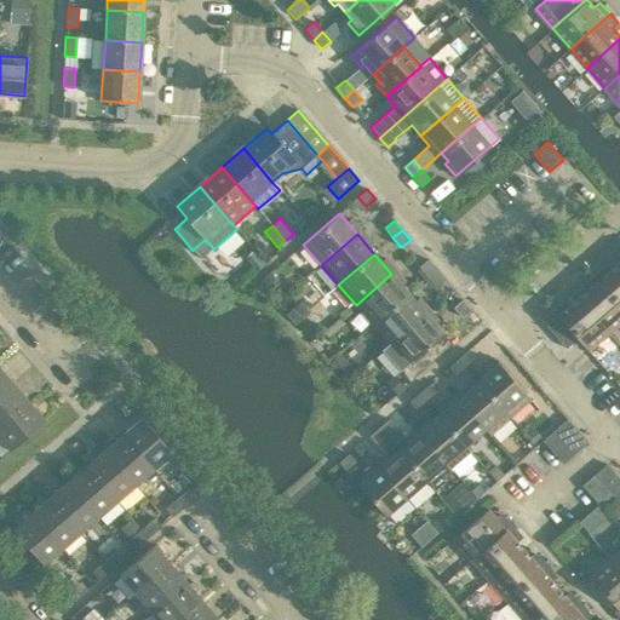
[(419,268),(428,277),(436,270),(428,259),(419,268)]
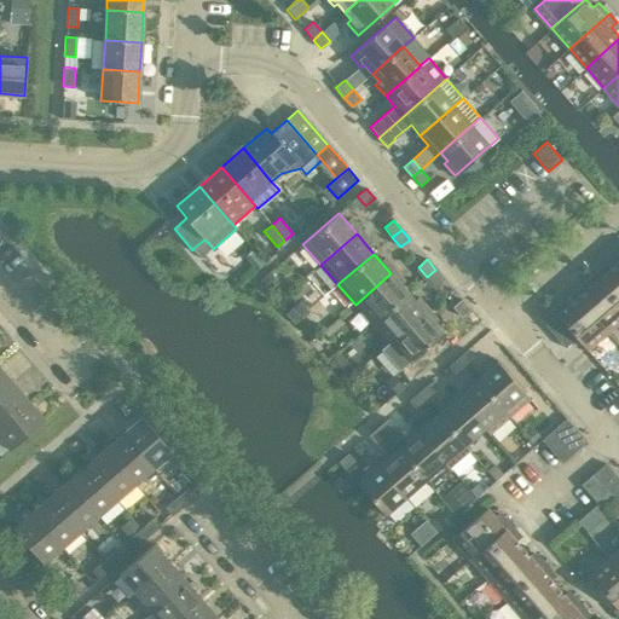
[(593,275),(618,305),(618,264),(618,262),(607,273),(601,267),(593,275)]
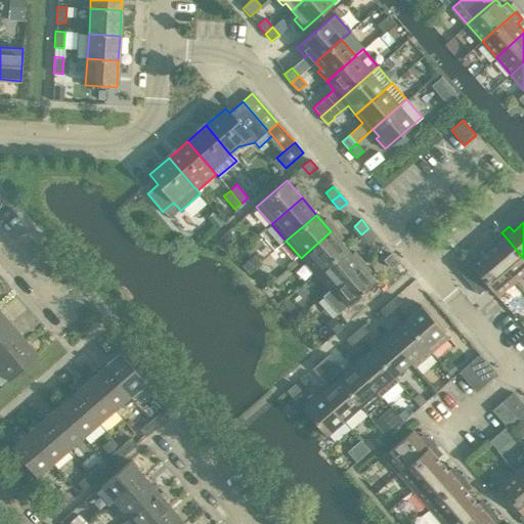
[(367,243),(376,235),(368,228),(361,234),(367,243)]
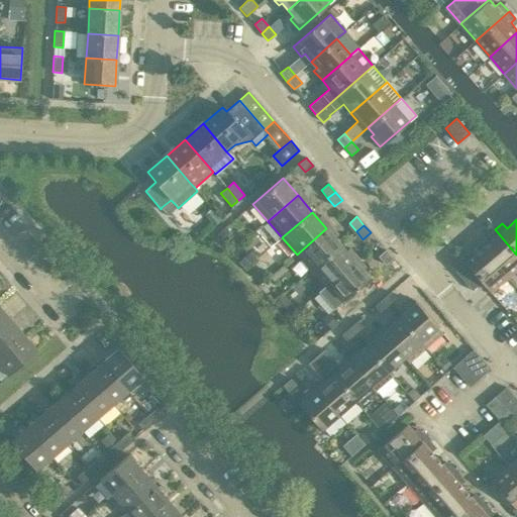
[(326,228),(297,254),(311,272),(341,244),(326,228)]
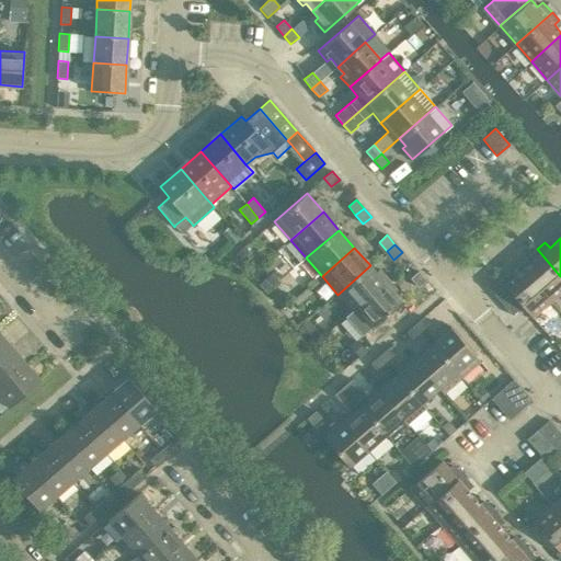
[(524,270),(550,301),(560,292),(560,276),(537,249),(530,255),(535,261),(524,270)]
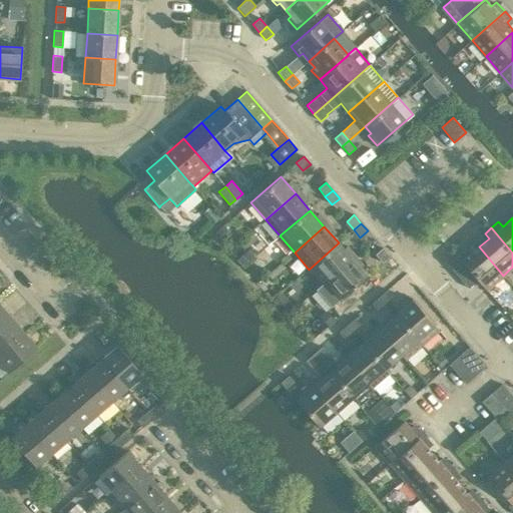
[(339,242),(309,270),(322,285),(323,285),(352,259),(339,242)]
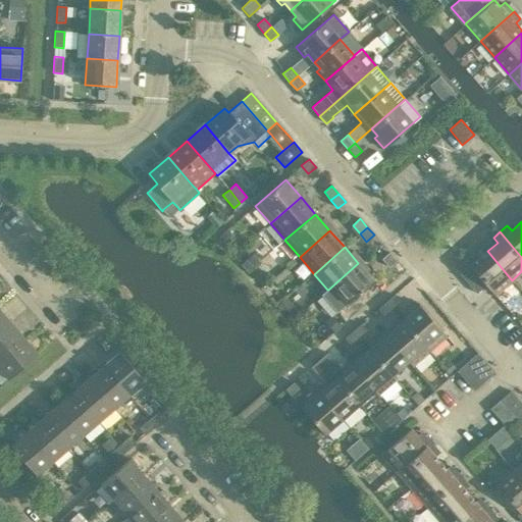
[(494,296),(512,280),(487,251),(477,260),(472,254),(455,269),(476,294),(485,285),(494,296)]
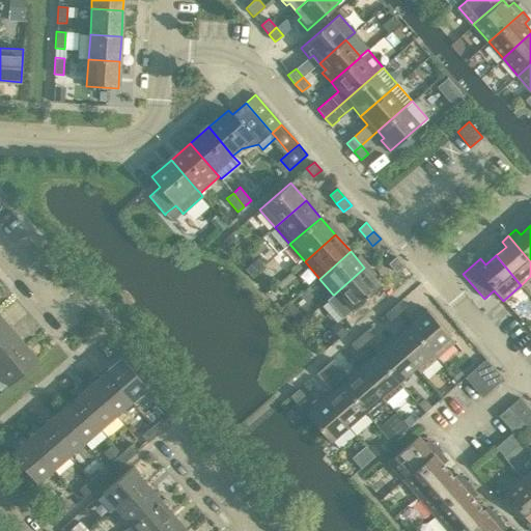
[(395,272),(403,266),(396,257),(388,263),(395,272)]
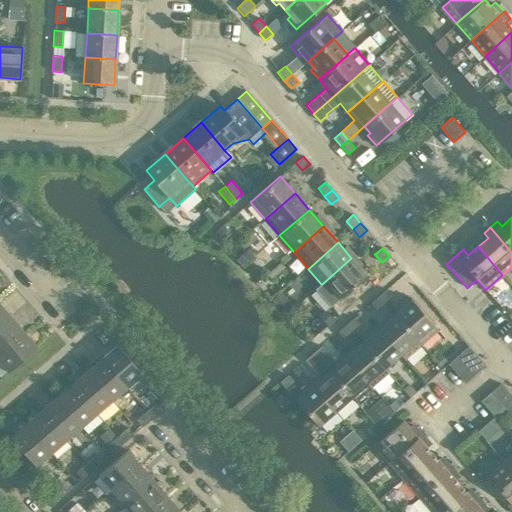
[(321,284),(316,288),(331,306),(336,301),(337,301),(345,310),(371,287),(363,278),(366,275),(351,258),(322,284),(321,284)]
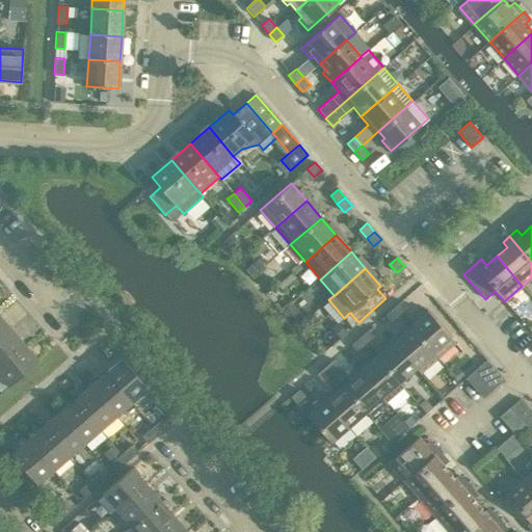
[(393,308),(400,315),(408,309),(401,300),(393,308)]
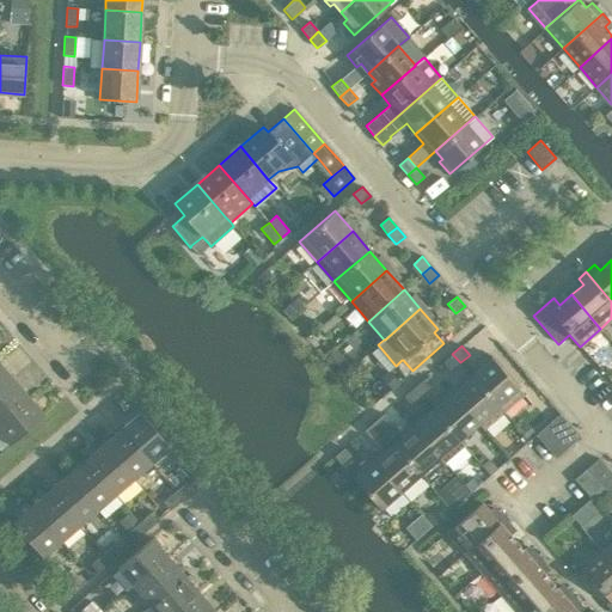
[(451,372),(460,362),(452,354),(442,362),(451,372)]
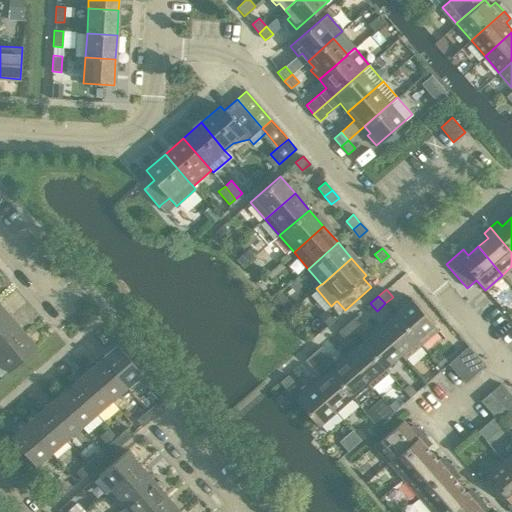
[(415,338),(422,345),(438,331),(409,297),(399,306),(402,309),(395,315),(415,338)]
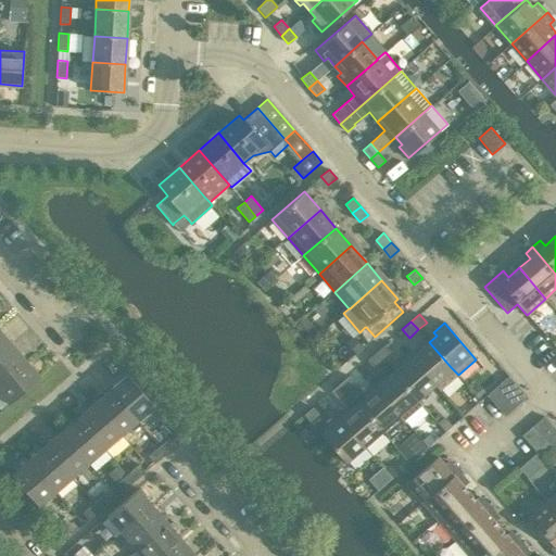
[(0,330),(0,352),(11,343),(0,330)]
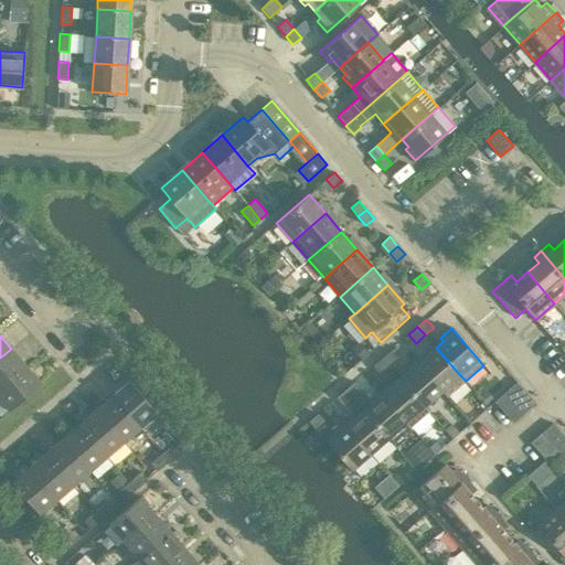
[(415,360),(441,391),(447,397),(466,381),(458,373),(436,348),(428,353),(426,350),(415,360)]
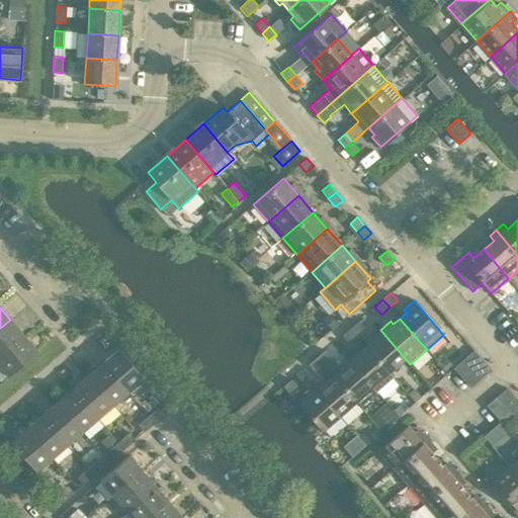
[(10,320),(0,328),(0,355),(23,335),(10,320)]
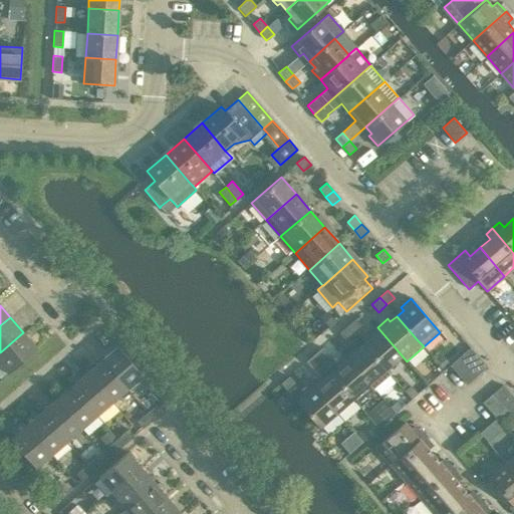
[(347,326),(353,333),(361,326),(355,319),(347,326)]
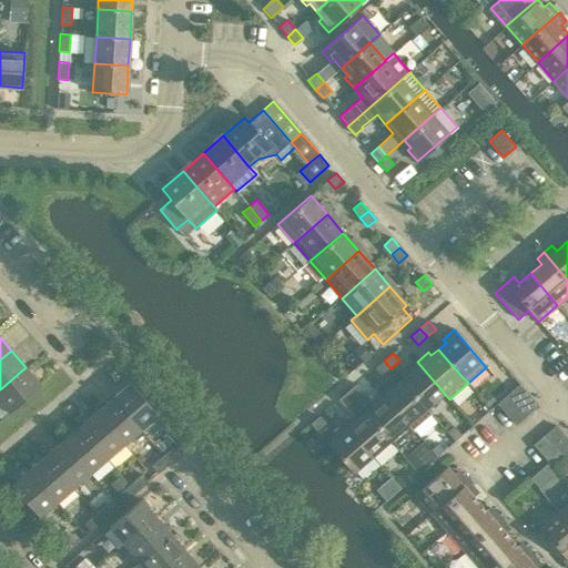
[(382,376),(391,368),(384,361),(375,368),(382,376)]
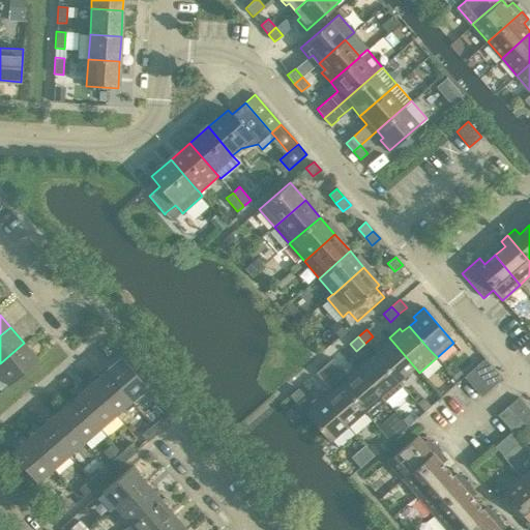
[(375,355),(398,381),(414,366),(389,337),(380,346),(382,349),(375,355)]
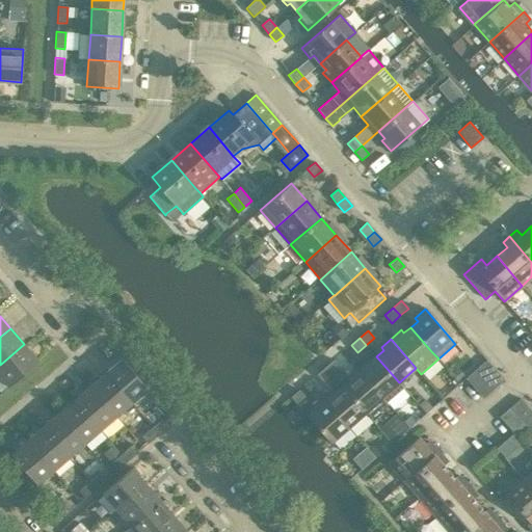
[(24,344),(0,365),(0,376),(8,387),(38,361),(24,344)]
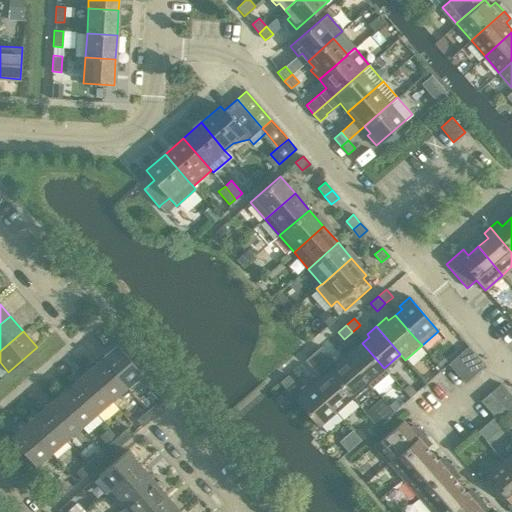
[(343,354),(368,382),(384,368),(362,343),(356,349),(353,346),(343,354)]
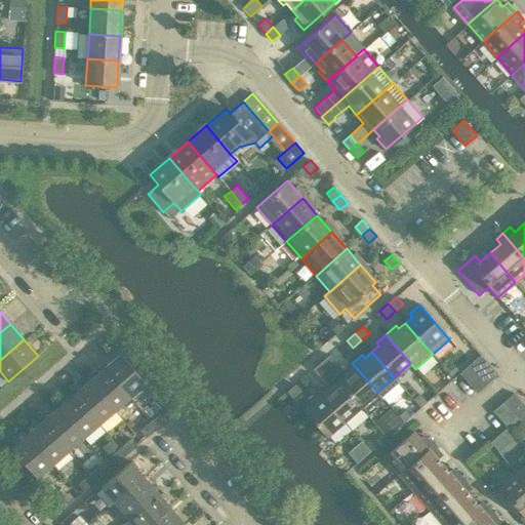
[(104,368),(129,398),(146,384),(120,354),(104,368)]
